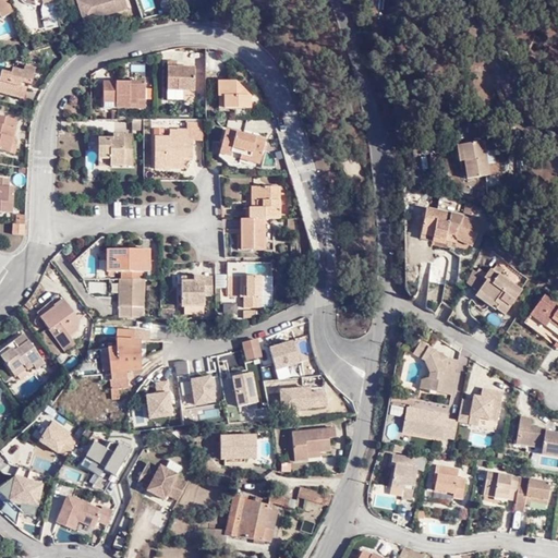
[(0,0),(0,10),(2,15),(13,10),(9,0),(0,0)]
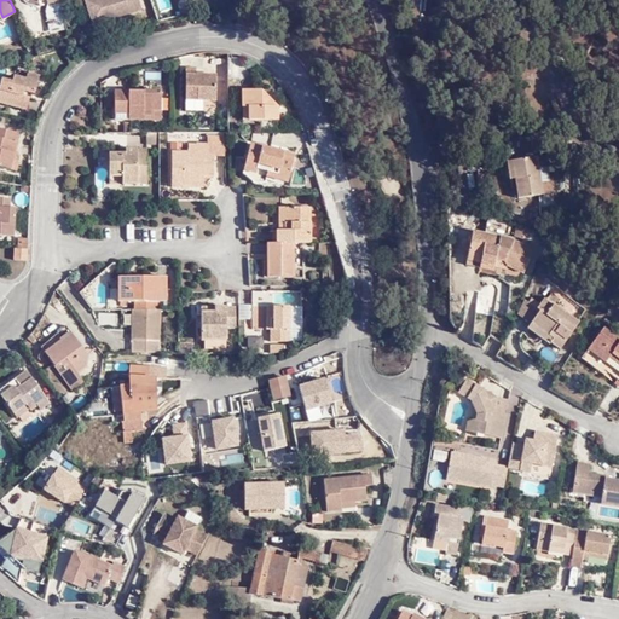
[(102,22),(94,0),(86,0),(93,24),(102,22)]
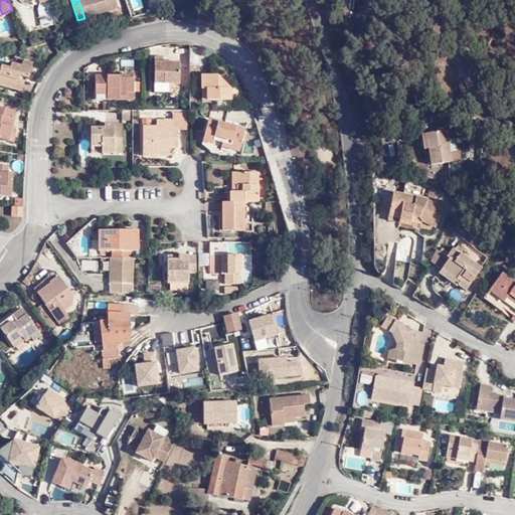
[(78,0),(84,18),(119,7),(117,0),(78,0)]
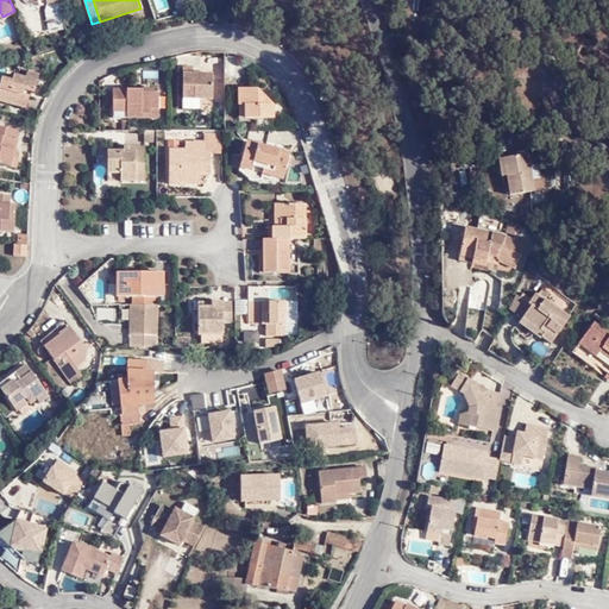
[(61,2),(44,5),(49,33),(66,30),(61,2)]
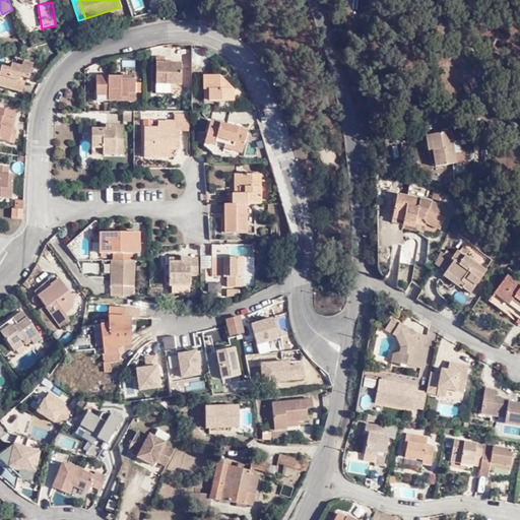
[(34,50),(25,52),(27,59),(35,57),(34,50)]
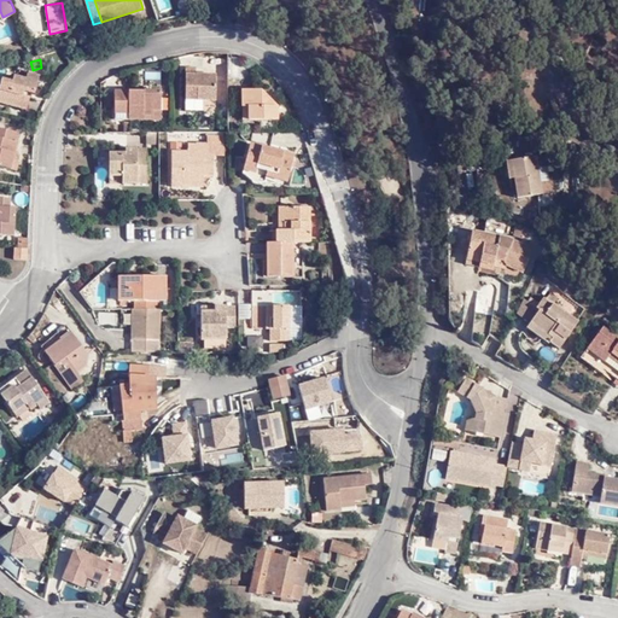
[(187,99),(217,99),(216,71),(204,71),(198,71),(197,66),(197,64),(187,64),(187,99)]
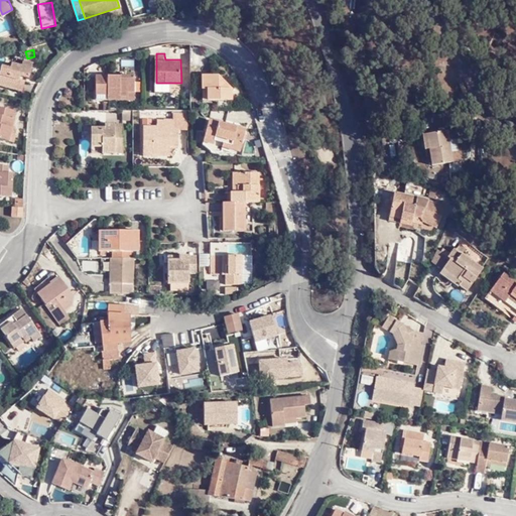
[(27,78),(31,63),(22,60),(20,68),(10,65),(9,69),(2,68),(0,76),(0,85),(17,90),(19,83),(21,76),(27,78)]
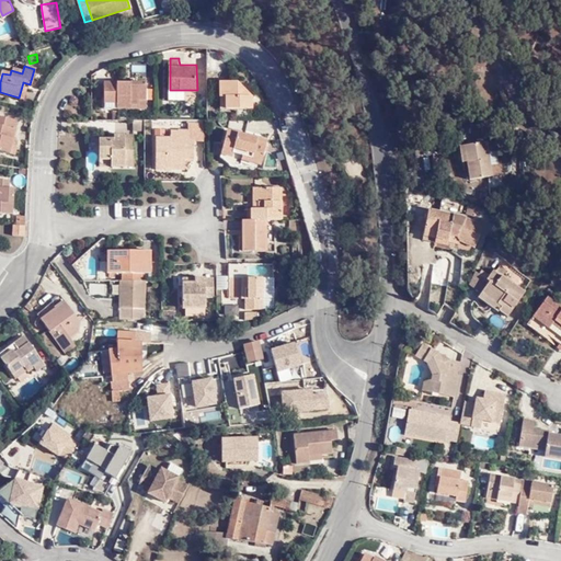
[(254,110),(254,96),(236,80),(222,79),(222,95),(229,95),(229,107),(229,109),(254,110)]
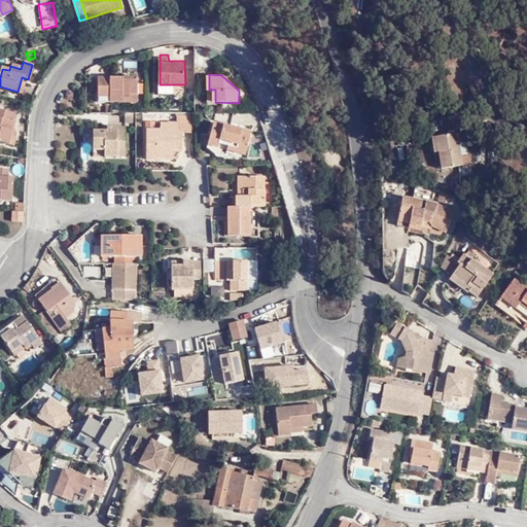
[(132,93),(139,93),(139,75),(99,75),(99,95),(111,94),(111,101),(124,101),(124,96),(132,97),(132,93)]
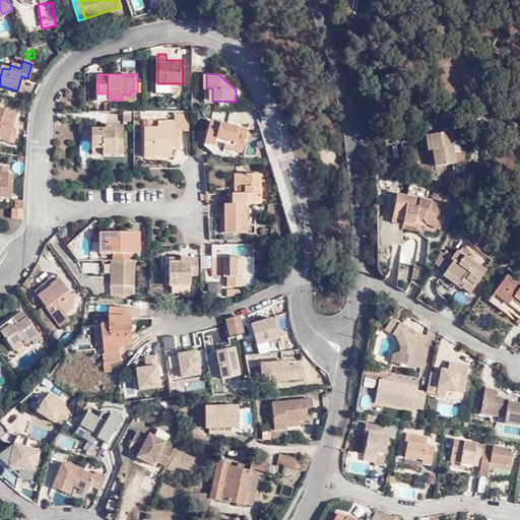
[(17,90),(16,94),(20,96),(24,84),(19,83),(17,90)]
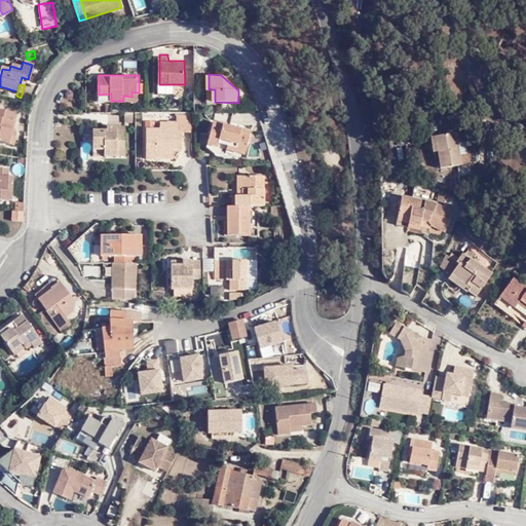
[(17,91),(0,86),(0,90),(16,96),(17,91)]
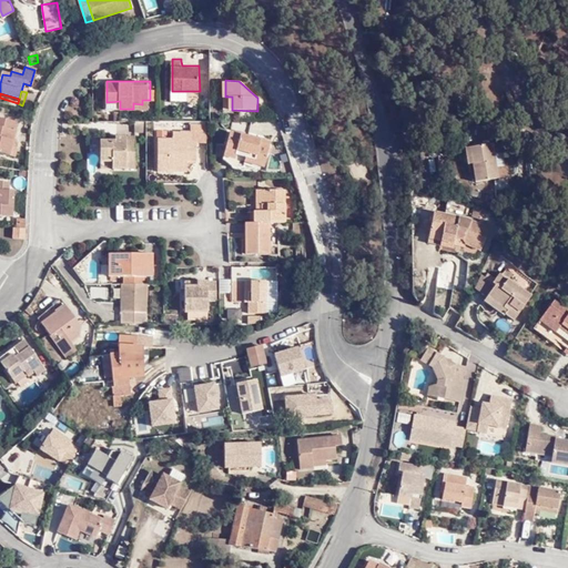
[(0,150),(16,154),(18,145),(17,145),(12,144),(14,138),(19,120),(0,114),(0,150)]
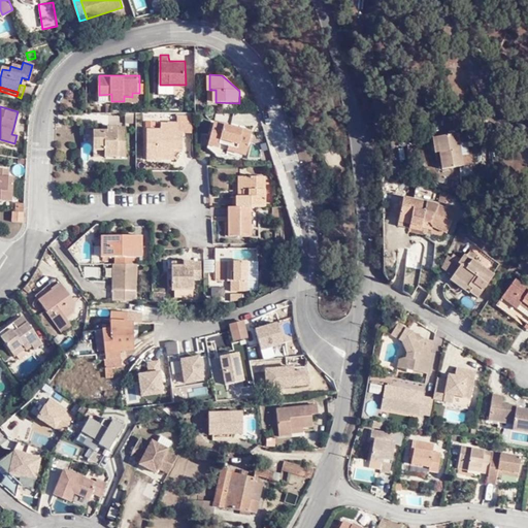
[(128,122),(139,123),(139,112),(128,111),(128,122)]
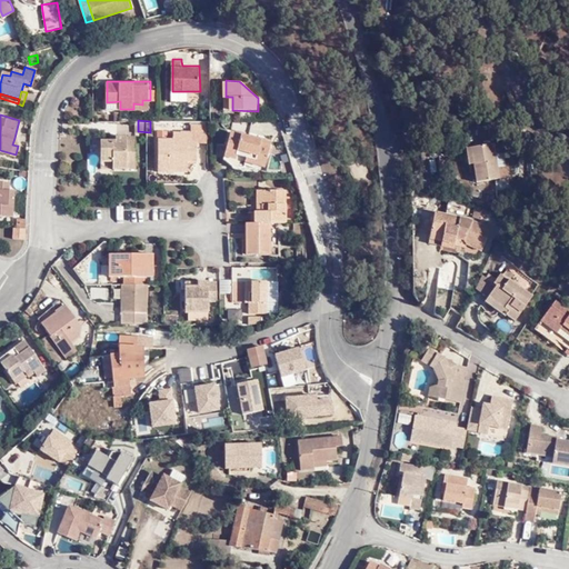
[(172,165),(189,165),(189,160),(199,160),(198,141),(208,141),(208,127),(205,122),(192,122),(192,132),(176,132),(175,138),(158,138),(159,171),(171,171),(172,165)]
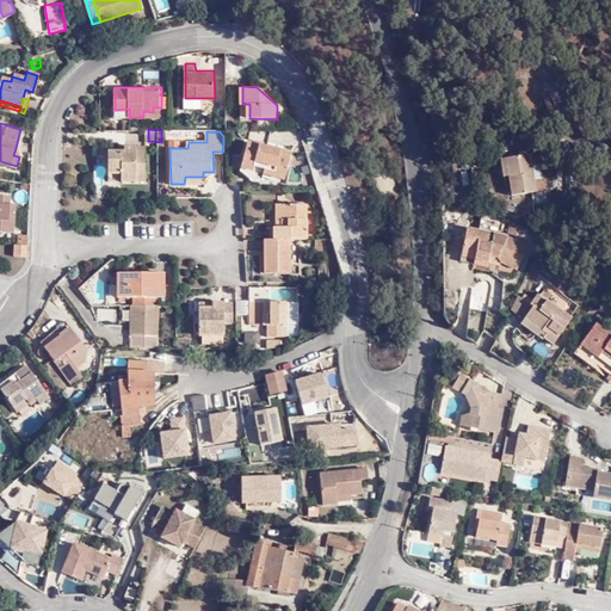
[(291,177),(291,140),(245,140),(245,174),(258,180),(258,170),(269,170),(269,177),(291,177)]
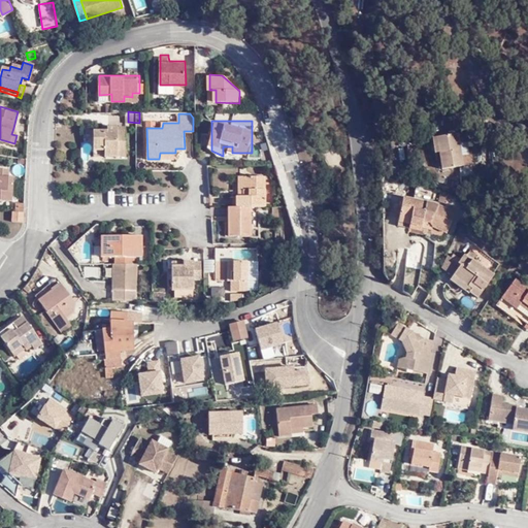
[(123,151),(130,151),(130,126),(112,126),(112,132),(106,132),(98,132),(98,150),(107,150),(107,154),(107,158),(123,158),(123,151)]
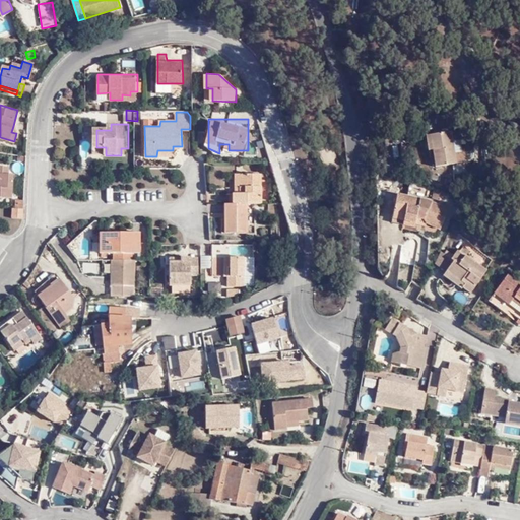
[(453,129),(427,134),(429,149),(434,149),(437,166),(457,163),(456,150),(453,129)]
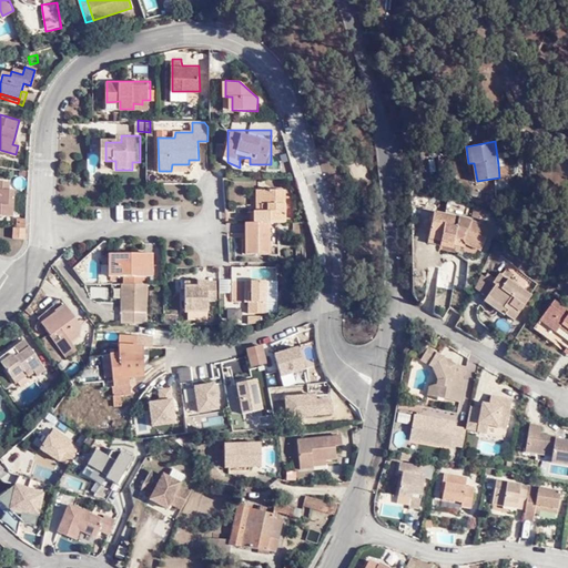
[(498,164),(499,178),(511,175),(509,158),(503,159),(504,164),(498,164)]
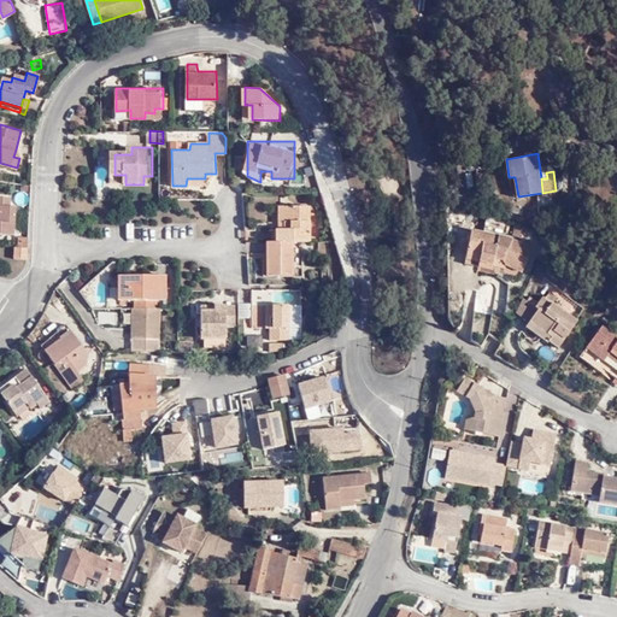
[(0,233),(11,234),(13,207),(11,206),(11,201),(7,201),(7,198),(0,197),(0,233)]
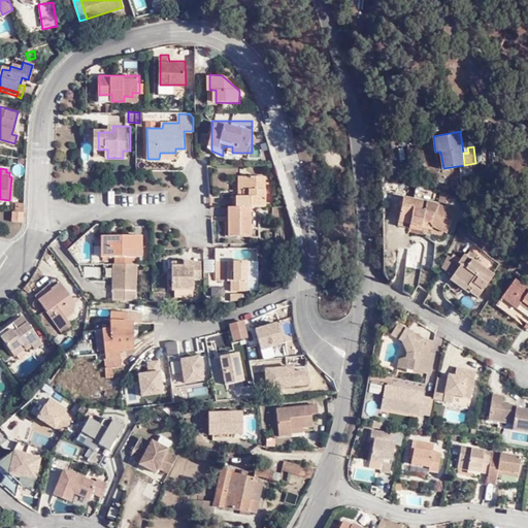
[(234,205),(252,204),(265,204),(265,176),(238,175),(238,190),(242,190),(242,196),(232,196),(232,204),(234,205)]
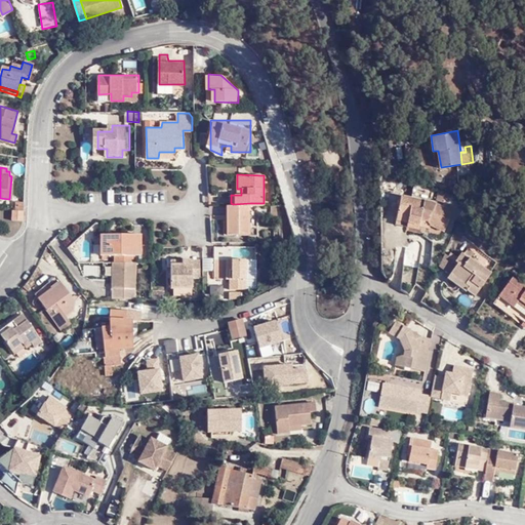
[(403,194),(397,224),(418,228),(421,218),(430,220),(429,224),(445,231),(455,209),(432,200),(403,194)]
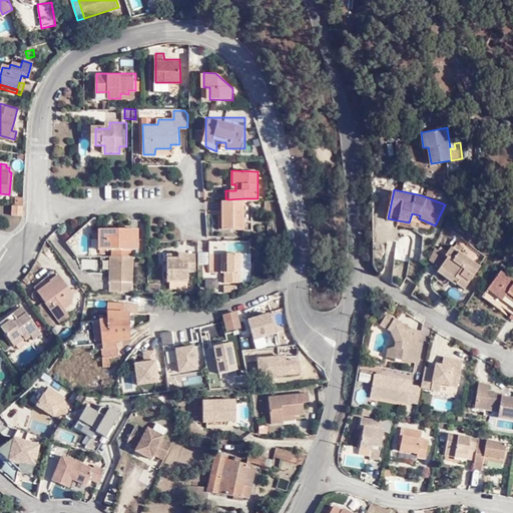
[(15,203),(23,204),(24,194),(15,194),(15,203)]
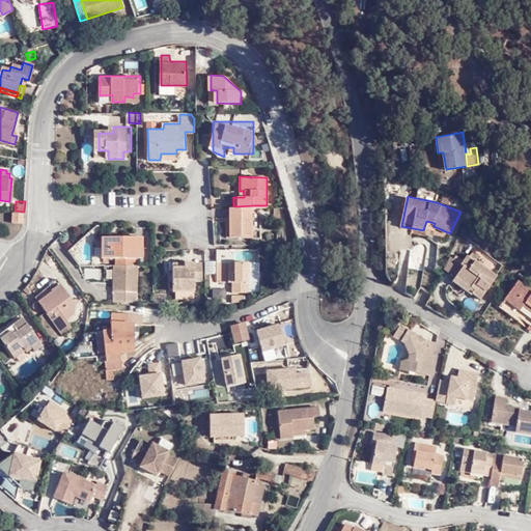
[(253,205),(235,206),(234,236),(253,236),(253,205)]
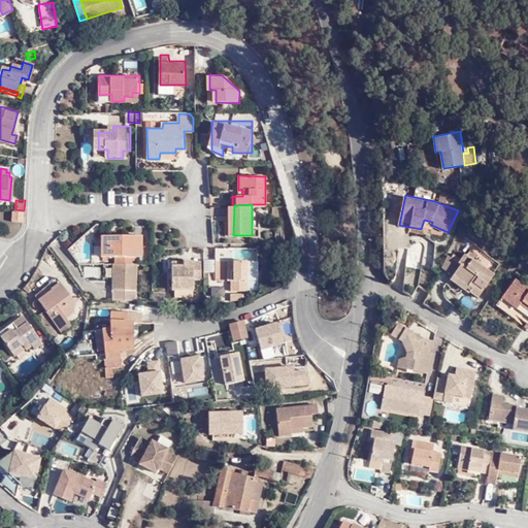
[(13,220),(24,221),(24,210),(15,209),(13,209),(13,220)]
